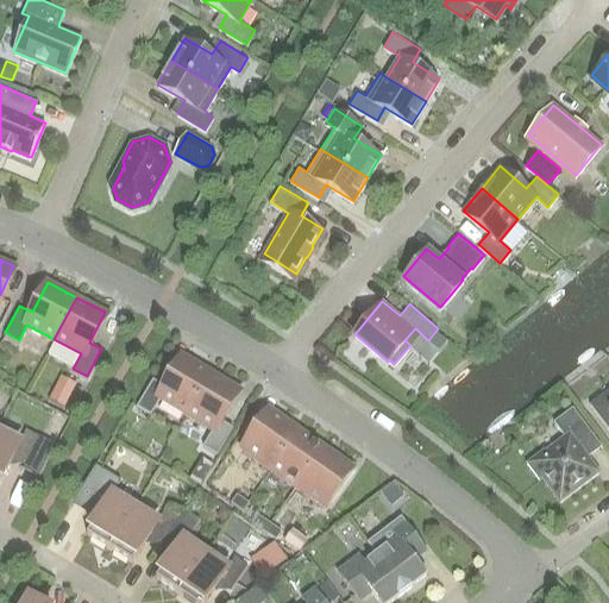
[(159,397),(186,413),(211,371),(183,355),(165,384),(152,377),(137,403),(151,412),(159,397)]
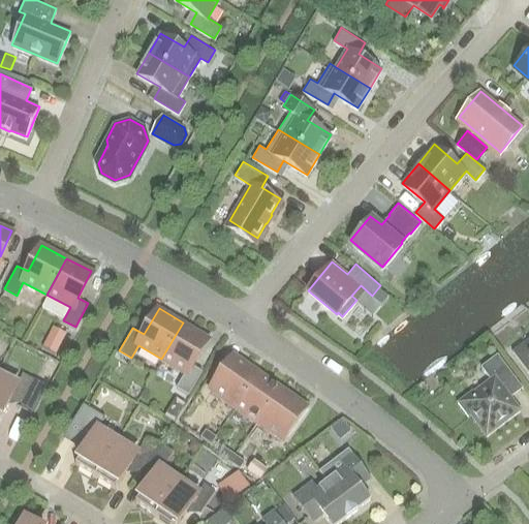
[(183,322),(161,359),(184,372),(177,384),(189,392),(203,369),(192,363),(207,337),(183,322)]
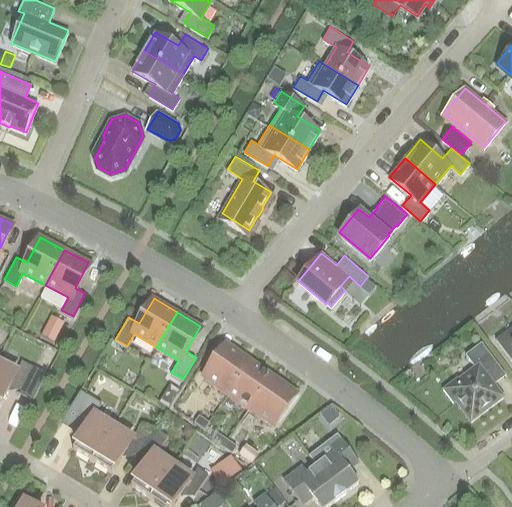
[(51,313),(41,333),(54,340),(64,320),(51,313)]
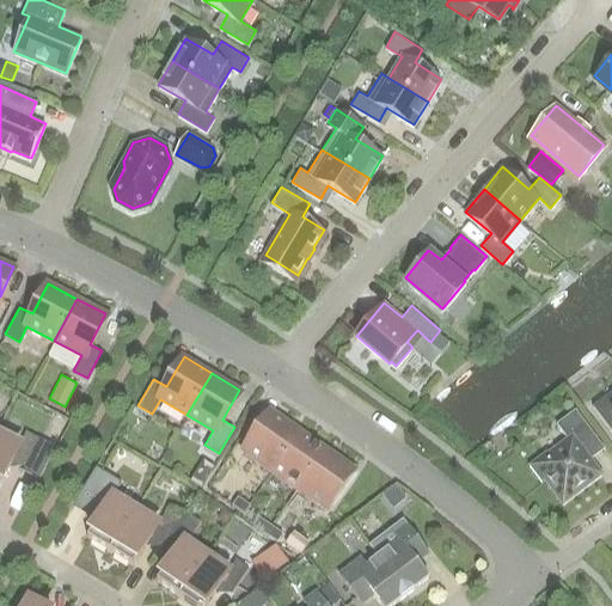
[(611,387),(592,403),(611,428),(611,427),(611,387)]
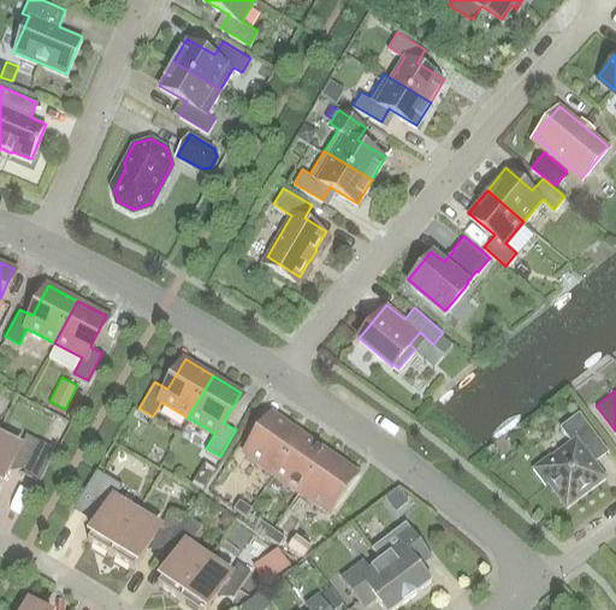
[(549,480),(567,504),(605,475),(586,450),(600,438),(579,409),(561,424),(572,439),(552,454),(550,451),(532,465),(546,483),(549,480)]
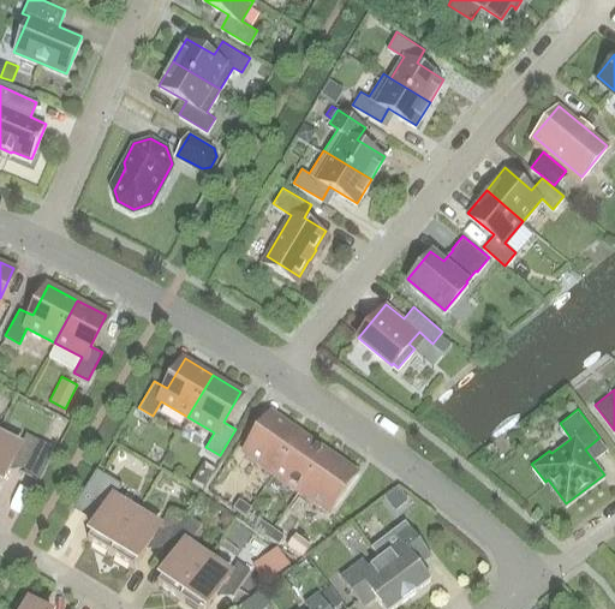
[(245,453),(272,472),(299,433),(272,413),(245,453)]
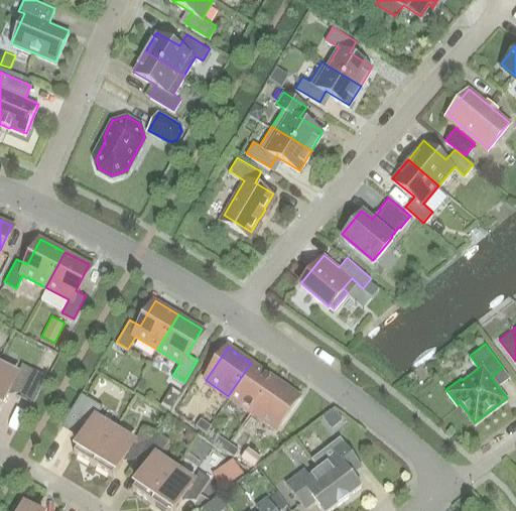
[(0,364),(0,406),(11,385),(21,390),(19,395),(20,395),(33,368),(22,362),(17,372),(0,364)]
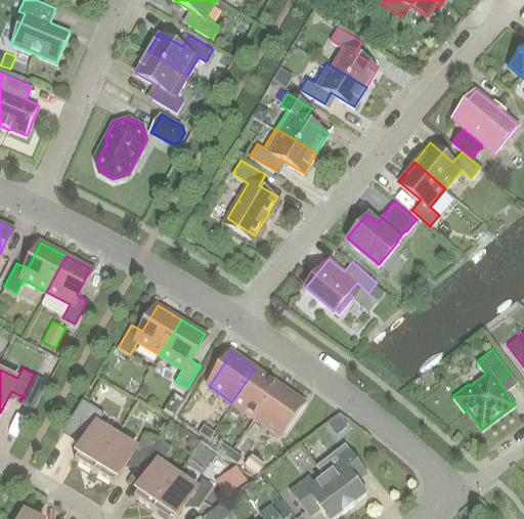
[(231,402),(255,418),(278,384),(255,369),(231,402)]
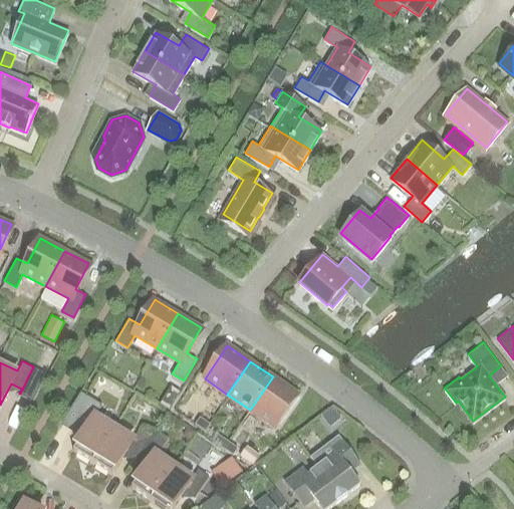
[(273,376),(250,410),(273,426),(295,393),(273,376)]
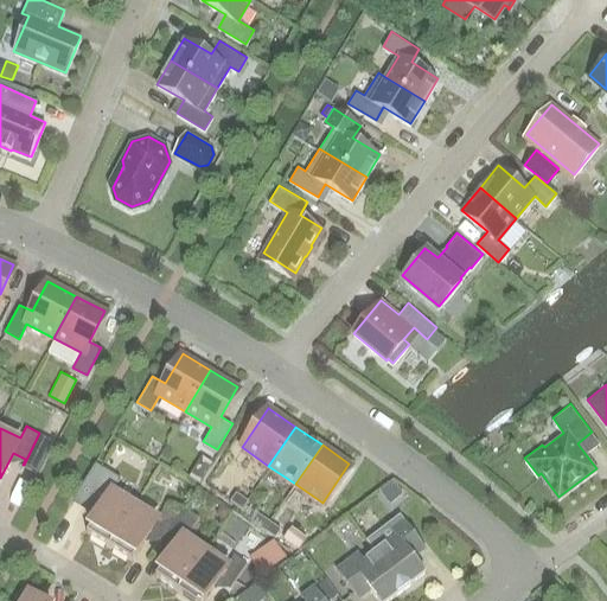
[(109,544),(134,504),(112,490),(120,475),(107,468),(87,500),(88,502),(91,496),(102,503),(87,530),(109,544)]
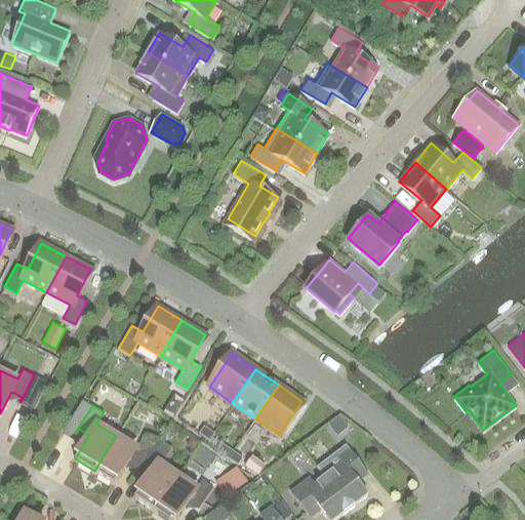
[(338,415),(329,423),(337,433),(346,426),(338,415)]
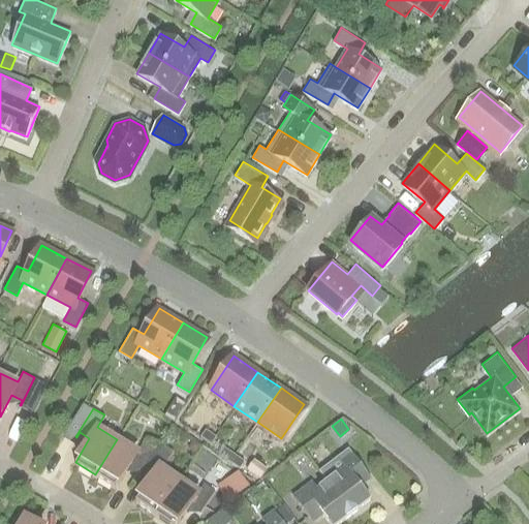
[(217,433),(207,426),(203,433),(213,440),(217,433)]
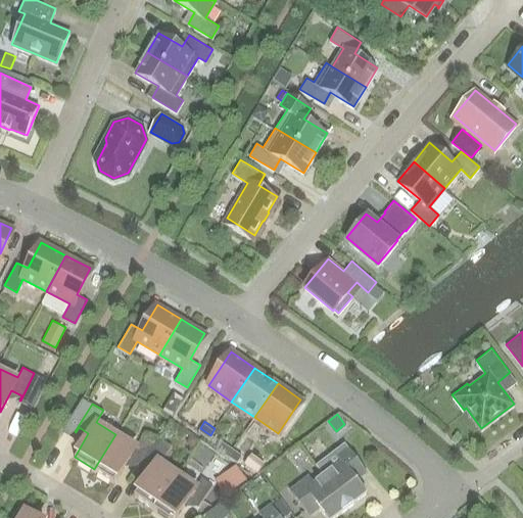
[(138,466),(153,442),(141,435),(135,445),(115,434),(94,469),(114,481),(128,458),(138,464),(137,466),(138,466)]
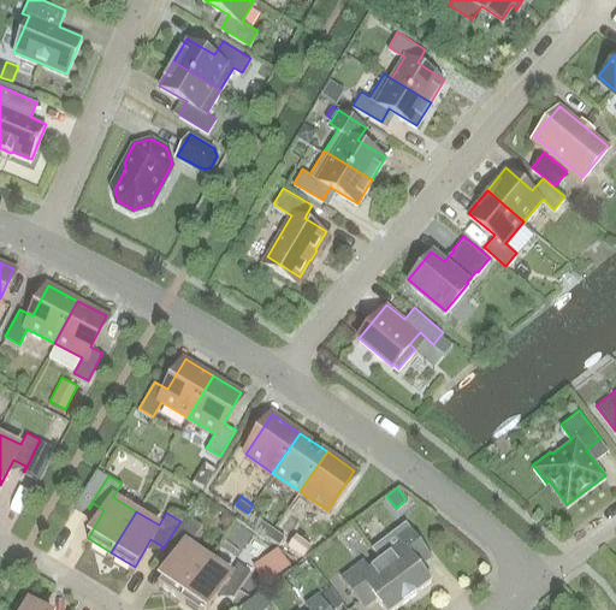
[(223,521),(227,523),(234,516),(226,511),(223,516),(223,521)]
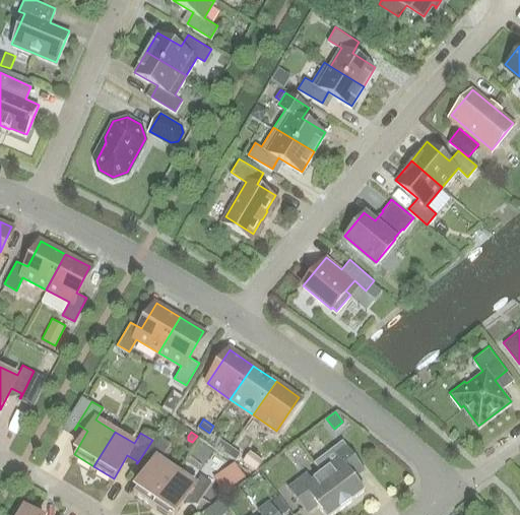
[(157,433),(152,440),(137,463),(137,464),(138,462),(148,468),(133,491),(152,504),(175,470),(158,459),(171,442),(157,433)]
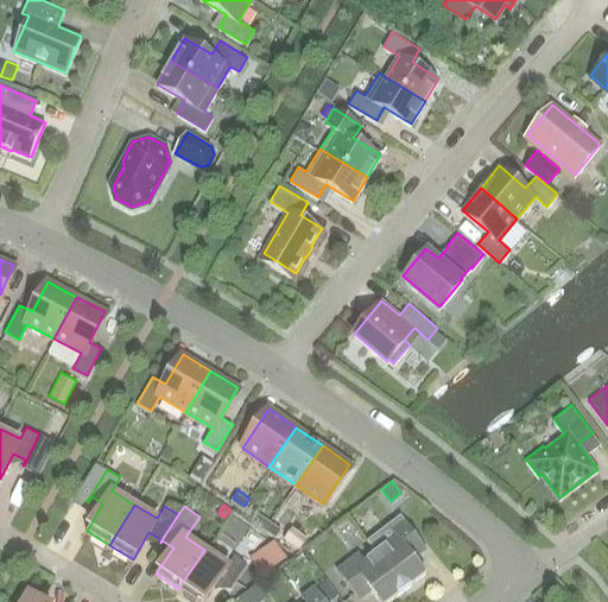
[(259,509),(253,518),(265,526),(271,518),(259,509)]
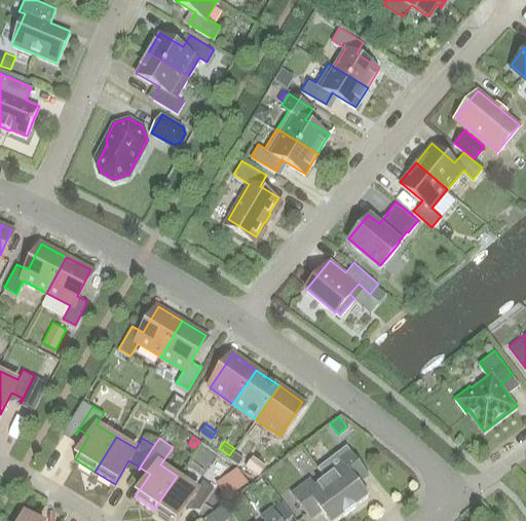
[(326,476),(349,509),(368,494),(354,476),(365,468),(346,443),(320,464),(328,475),(326,476)]
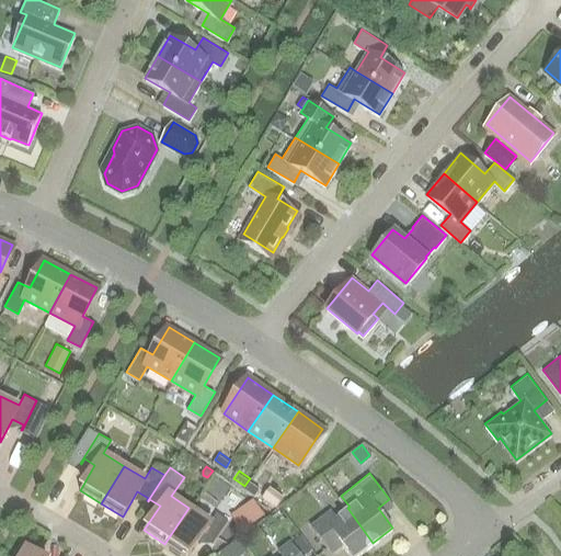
[(255,494),(261,485),(250,478),(244,486),(255,494)]
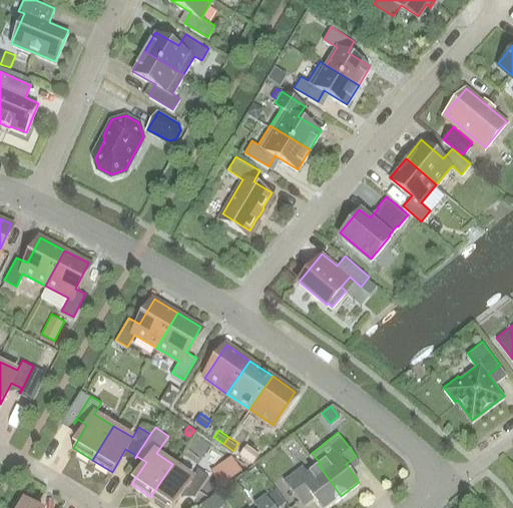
[(260,451),(246,441),(240,450),(253,460),(260,451)]
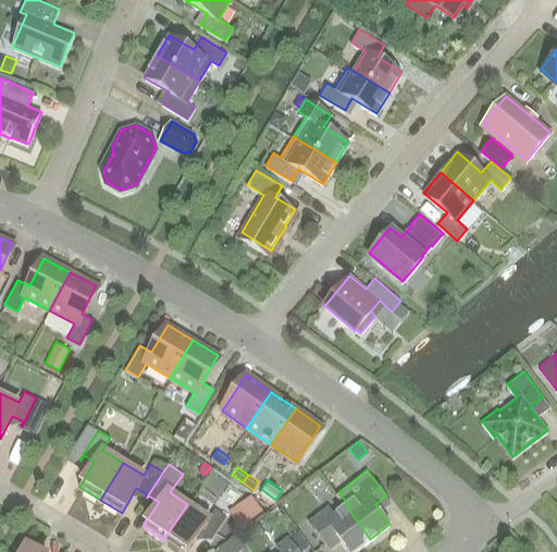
[(243,525),(265,508),(254,491),(231,507),(243,525)]
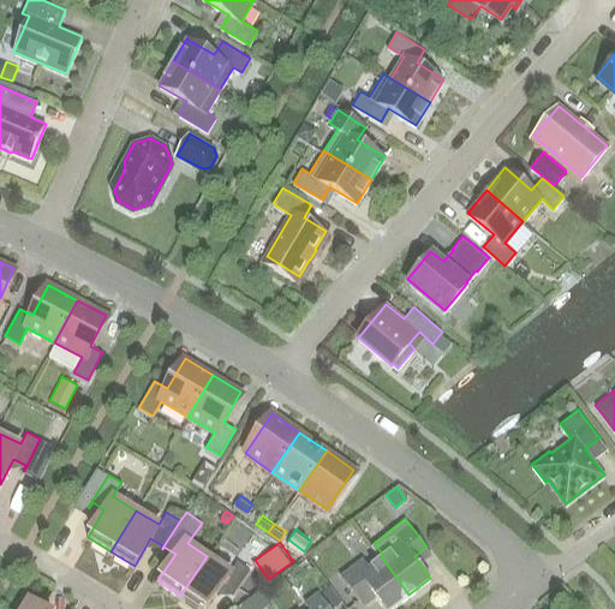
[(230,572),(207,556),(180,596),(198,608),(203,608),(221,585),(232,593),(228,598),(230,598),(250,568),(238,560),(230,572)]
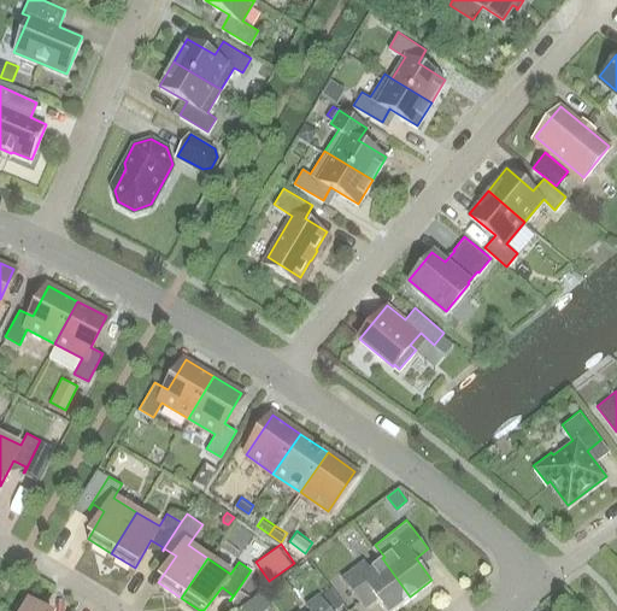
[(387,610),(389,610),(410,597),(382,558),(370,568),(364,559),(341,576),(359,600),(372,591),(387,610)]
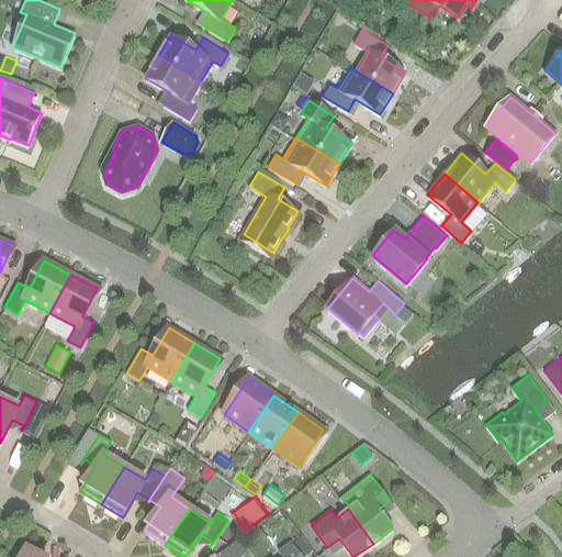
[(303,535),(295,541),(305,555),(313,548),(303,535)]
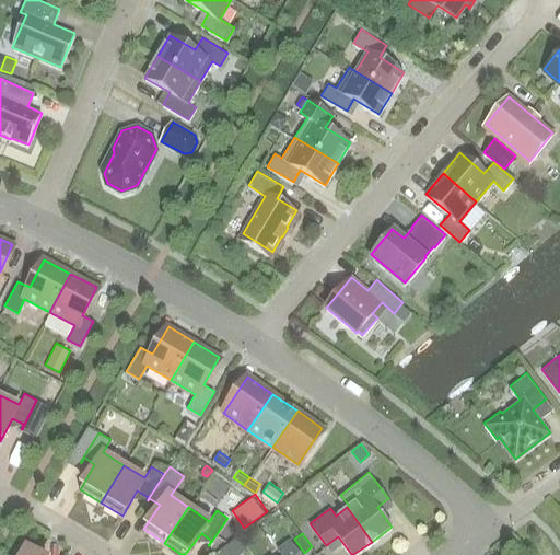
[(302,554),(290,539),(278,547),(282,554),(302,554)]
